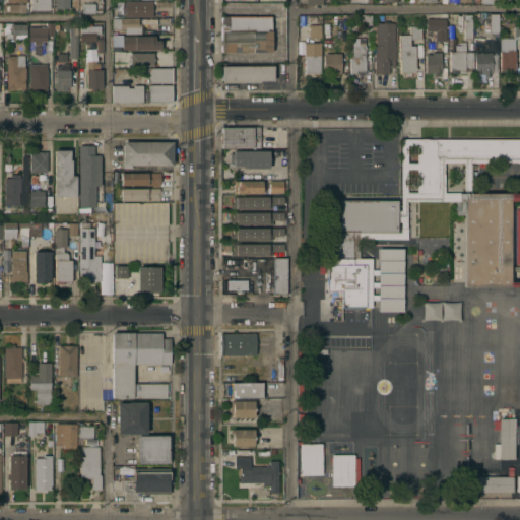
[(31,0),(49,0),(50,8),(31,9),(31,0)]
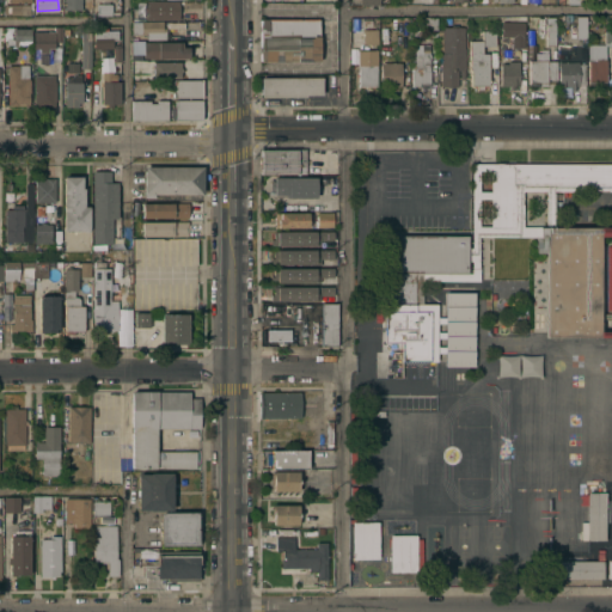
[(81,0),(81,10),(65,8),(65,0),(81,0)]
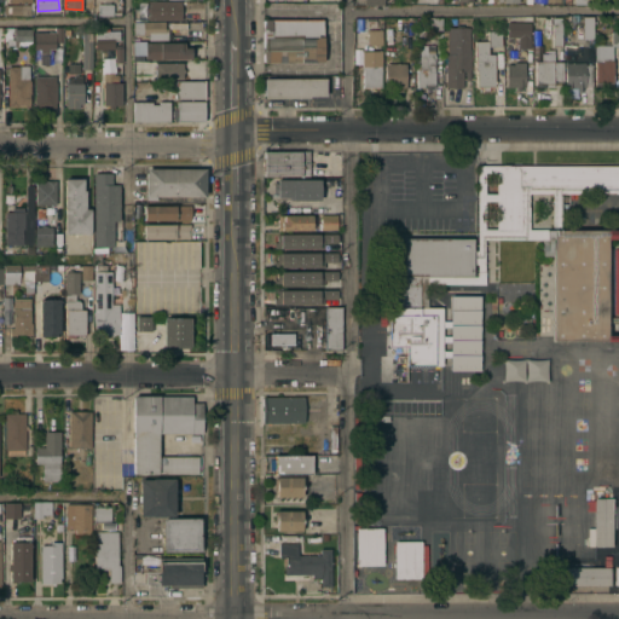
[(148,19),(148,1),(180,1),(181,19),(148,19)]
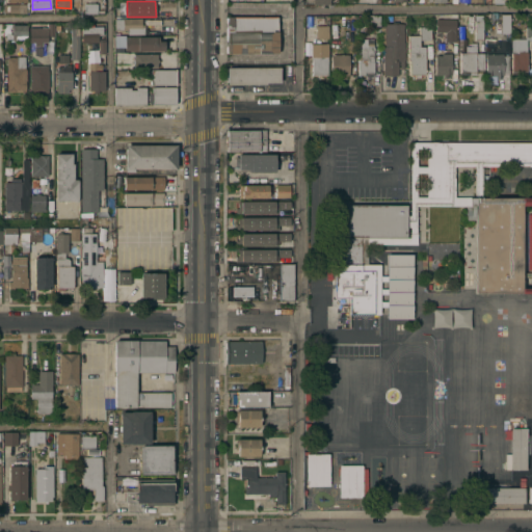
[(97,14),(82,14),(82,4),(97,4),(97,2),(104,2),(104,12),(97,12),(97,14)]
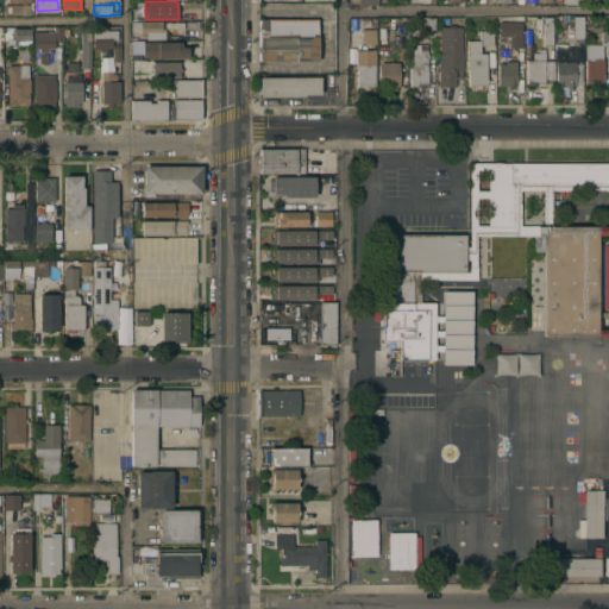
[(11,14),(11,13),(4,13),(4,4),(30,4),(30,14),(11,14)]
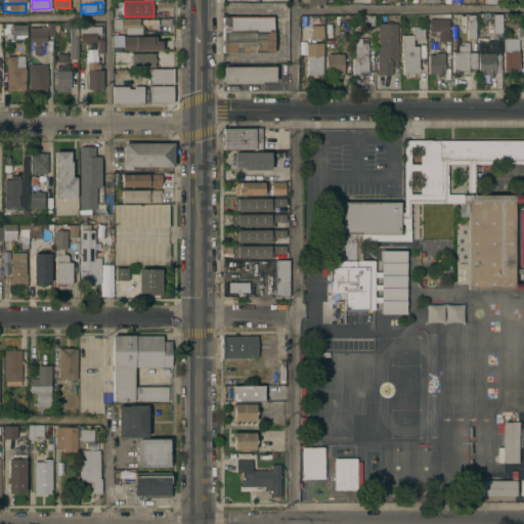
[(374,14),(374,31),(365,30),(365,24),(361,24),(361,13),(374,14)]
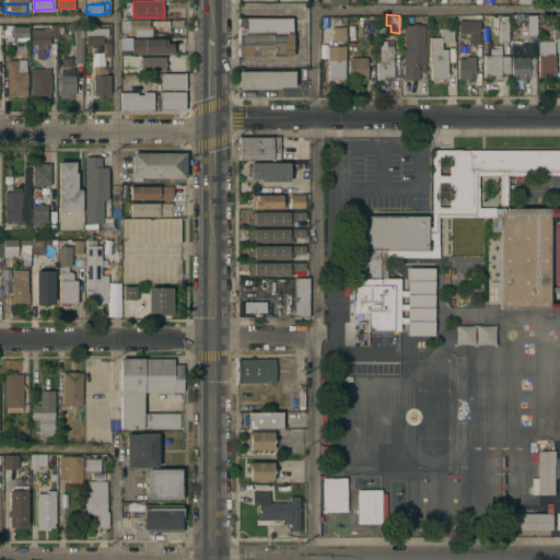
[(535,34),(527,34),(527,14),(536,14),(535,34)]
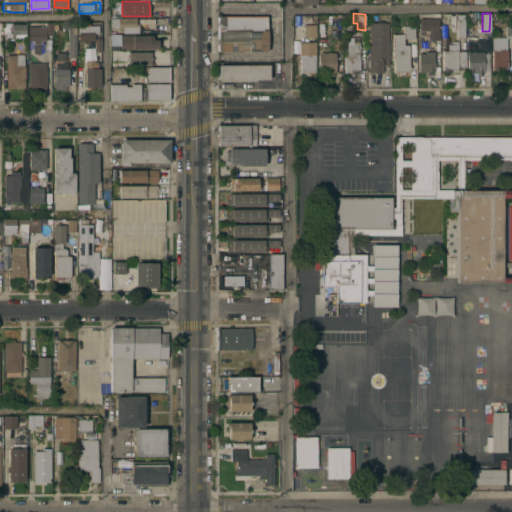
[(218,17),(218,15),(266,15),(266,17),(267,32),(218,32),(218,17)]
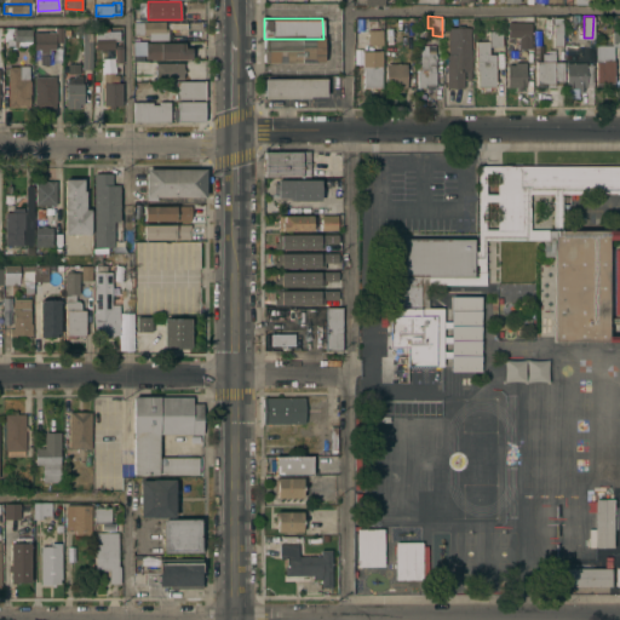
[(149,40),(149,35),(143,35),(143,33),(133,34),(133,22),(143,22),(143,21),(165,21),(165,27),(167,27),(167,38),(162,38),(162,39),(149,40)]
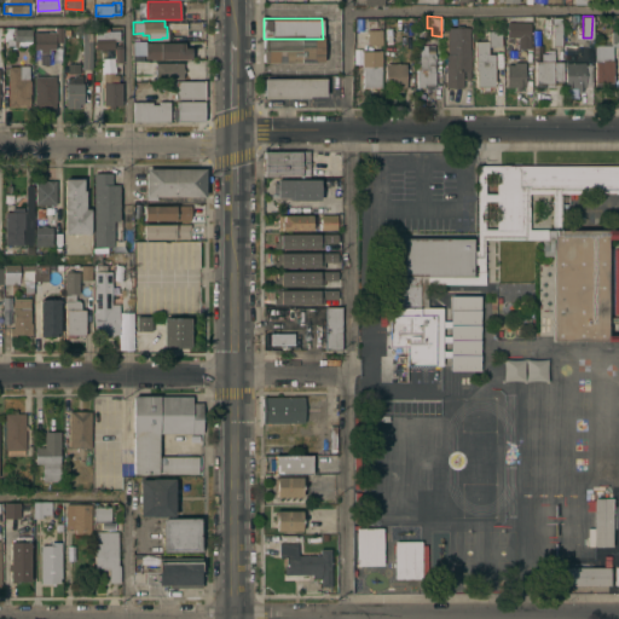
[(530,47),(518,47),(518,36),(510,36),(510,22),(530,21),(530,47)]
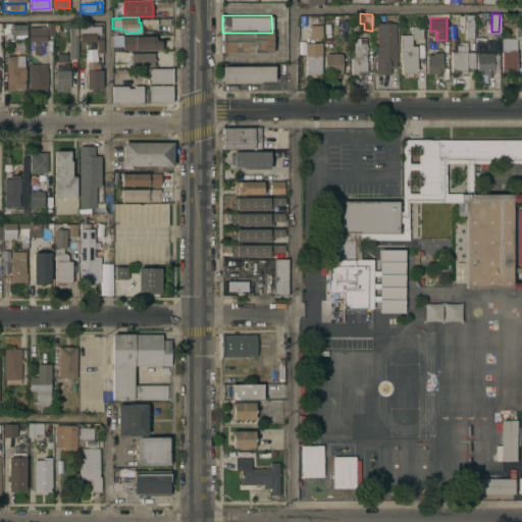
[(400,34),(412,34),(411,25),(415,25),(415,19),(420,19),(420,25),(422,25),(422,38),(411,39),(412,45),(416,45),(417,72),(412,72),(412,76),(407,76),(407,72),(402,72),(402,59),(401,59),(400,34)]
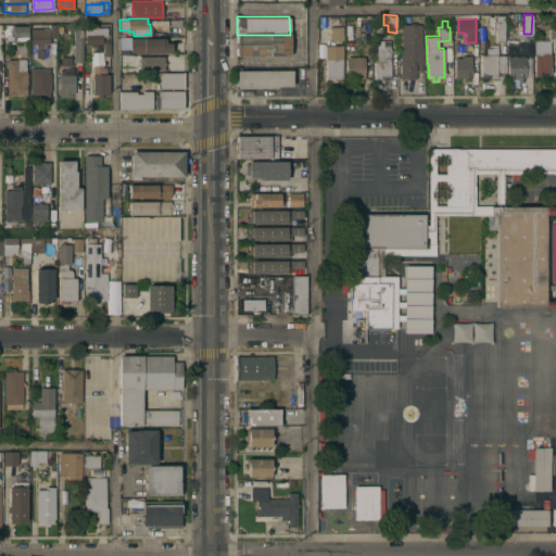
[(29,23),(40,23),(40,28),(49,27),(49,42),(45,42),(45,47),(36,47),(36,42),(30,42),(30,29),(29,29),(29,25),(29,23)]
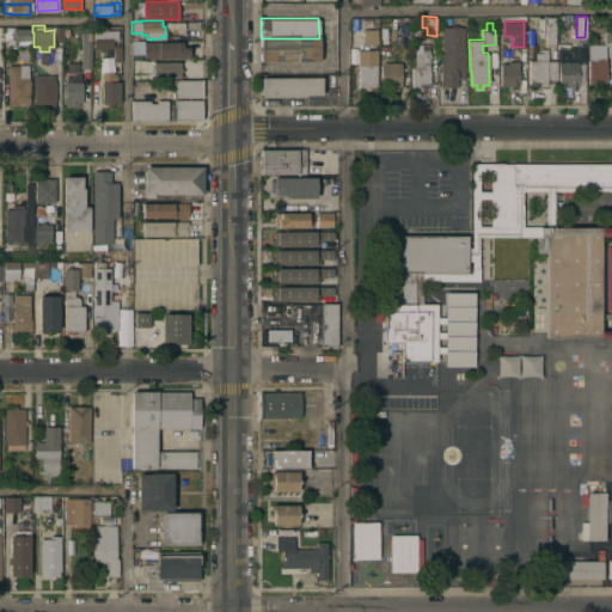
[(441,53),(444,53),(444,26),(464,26),(464,48),(465,48),(465,78),(459,78),(459,69),(457,69),(457,86),(441,86),(441,53)]
